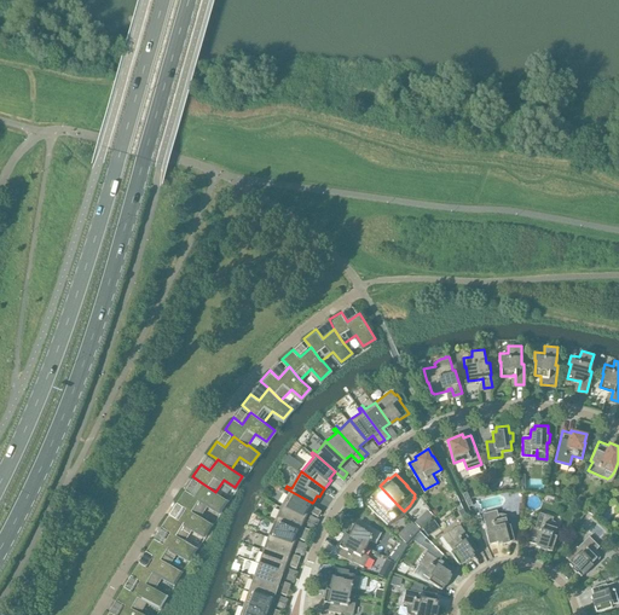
[(226,499),(215,492),(201,482),(194,494),(185,488),(177,500),(185,506),(200,516),(200,515),(208,503),(219,510),(226,499)]
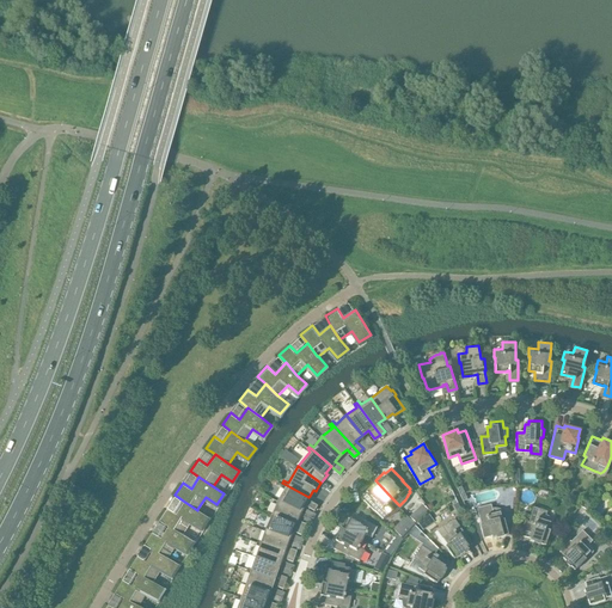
[(399,505),(392,498),(375,480),(366,490),(367,491),(362,497),(374,509),(374,508),(383,516),(385,515),(385,516),(386,516),(387,515),(390,514),(392,513),(395,510),(397,508),(399,505)]
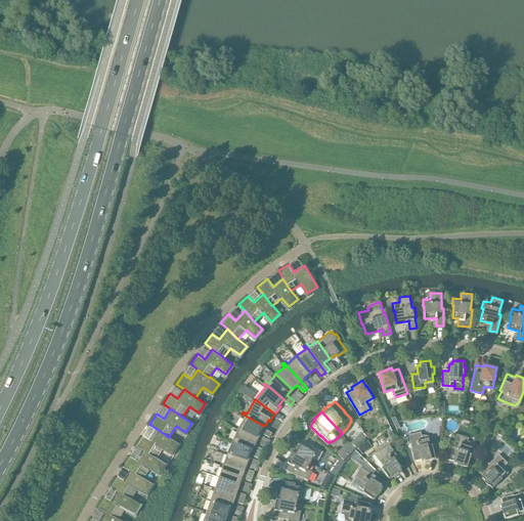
[(238,427),(258,437),(261,431),(269,436),(272,431),(264,426),(242,414),(241,416),(244,418),(238,427)]
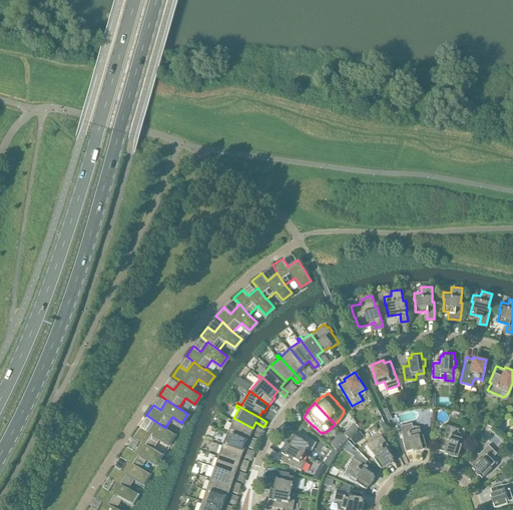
[(489,414),(485,421),(493,426),(497,420),(489,414)]
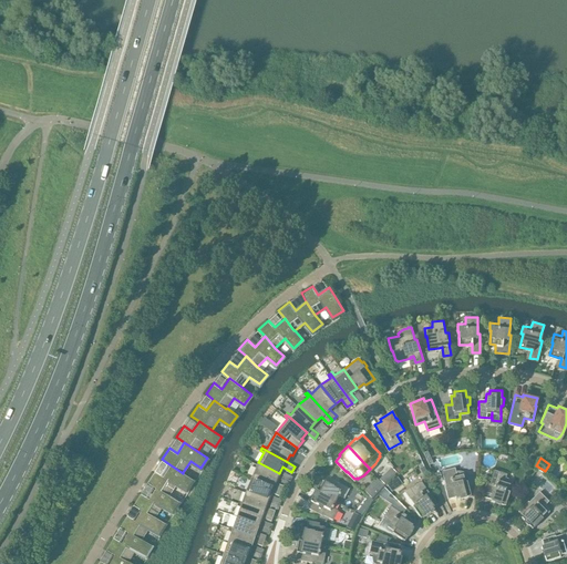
[(282,490),(285,484),(276,480),(279,473),(258,462),(253,474),(249,472),(248,474),(282,490)]
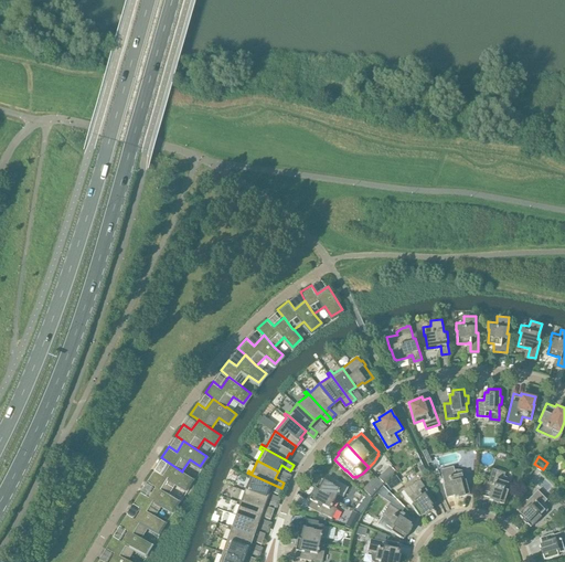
[(192,477),(182,470),(182,472),(169,463),(162,474),(155,468),(147,479),(156,485),(168,492),(169,492),(176,481),(185,488),(192,477)]
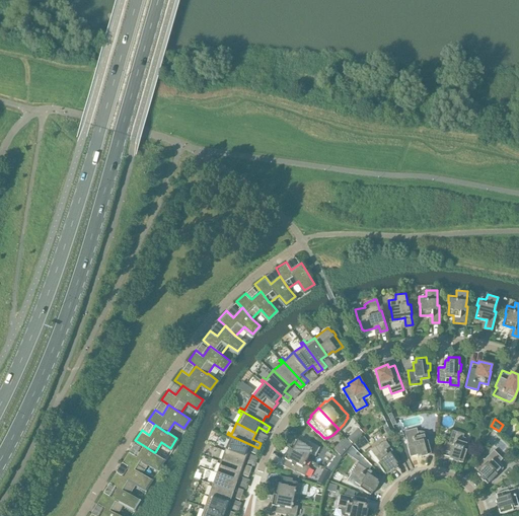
[(419,434),(417,426),(404,429),(408,442),(406,442),(410,454),(417,453),(418,455),(421,454),(431,452),(428,439),(426,440),(424,433),(419,434)]
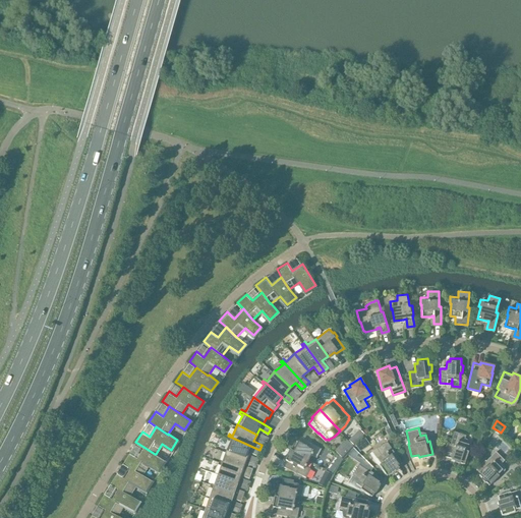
[(451,459),(454,460),(464,463),(468,451),(466,450),(469,443),(463,442),(466,434),(454,429),(450,442),(449,442),(445,454),(452,456),(451,459)]
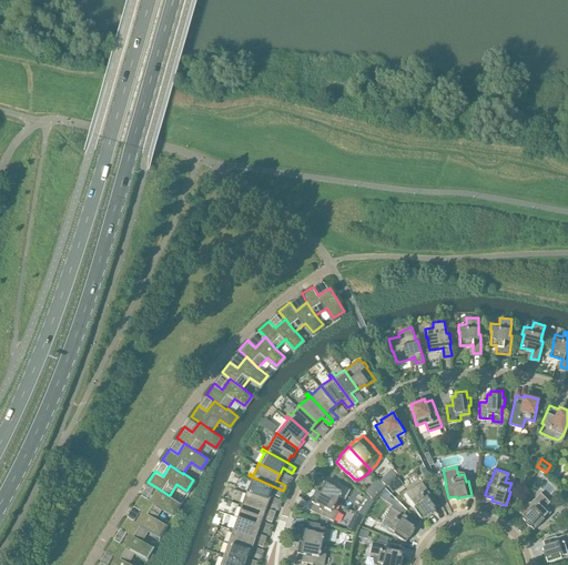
[(316,490),(336,500),(340,494),(345,497),(351,487),(341,482),(341,481),(327,474),(324,480),(322,480),(316,490)]
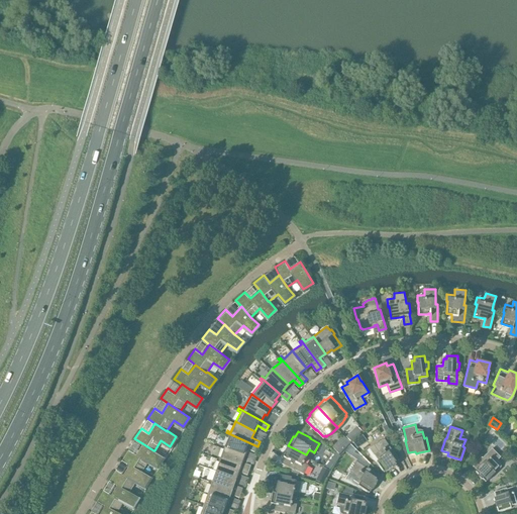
[(257,446),(226,432),(225,434),(229,436),(224,446),(244,453),(247,447),(255,450),(257,446)]
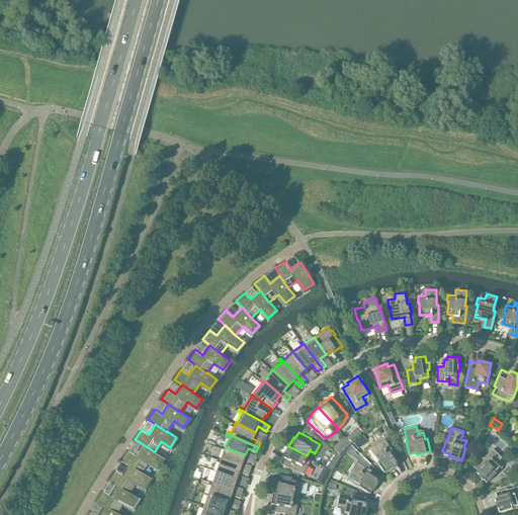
[(393,447),(384,437),(374,444),(379,451),(374,454),(378,460),(377,461),(384,471),(394,466),(397,464),(395,461),(401,457),(393,447)]
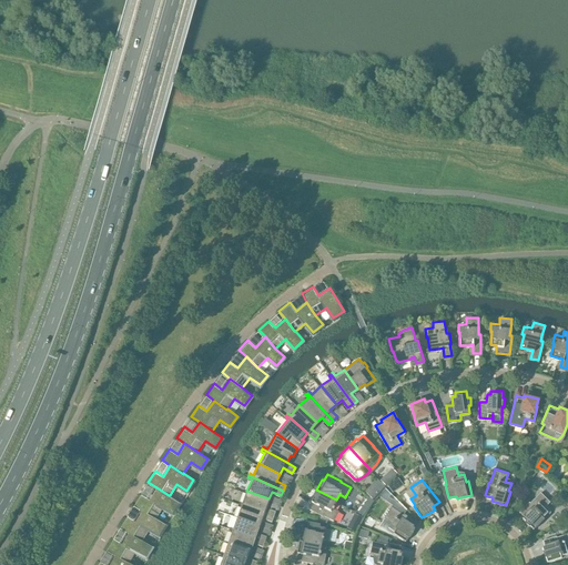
[(180,502),(170,495),(169,495),(156,487),(149,497),(141,493),(133,504),(142,510),(155,517),(162,506),(173,513),(180,502)]
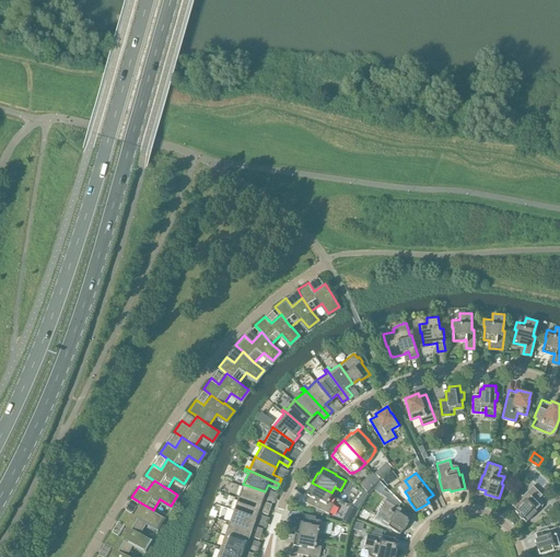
[(331,492),(312,483),(306,492),(308,494),(305,500),(318,507),(319,507),(329,511),(334,502),(328,499),(331,492)]
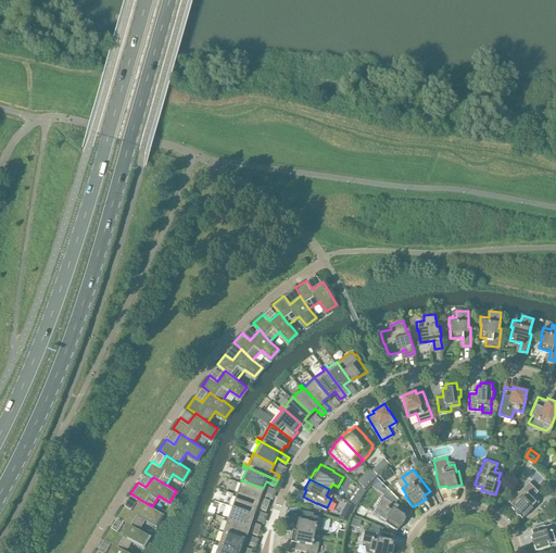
[(263,488),(241,480),(238,490),(235,489),(234,491),(268,504),(270,499),(261,495),(263,488)]
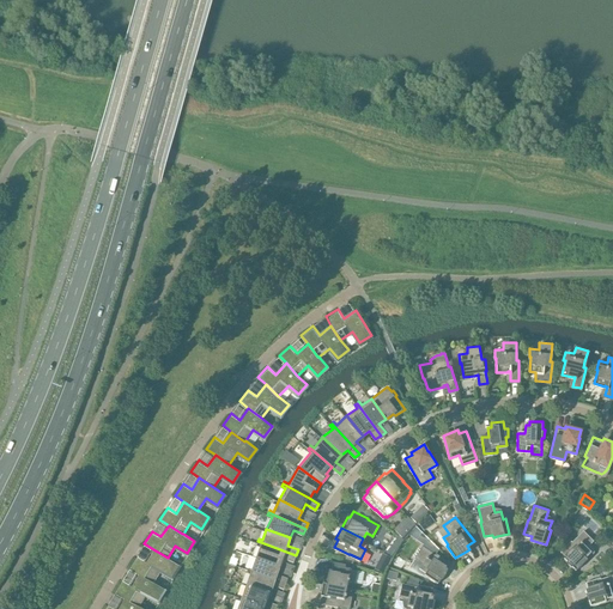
[(594,539),(583,529),(572,540),(571,539),(560,549),(566,555),(564,558),(566,561),(566,560),(576,570),(587,559),(586,556),(592,550),(587,546),(594,539)]
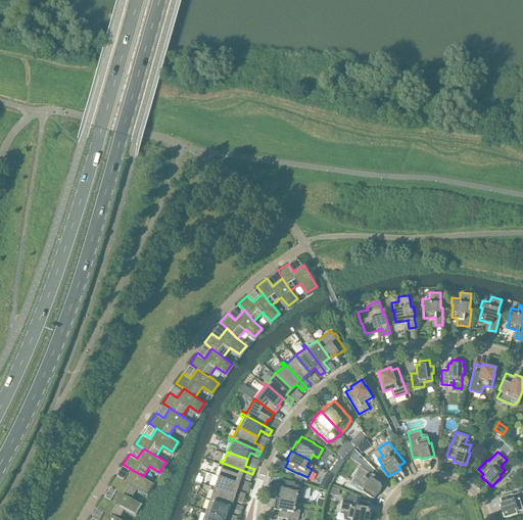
[(252,474),(220,462),(219,464),(222,465),(219,475),(239,482),(242,475),(250,478),(252,474)]
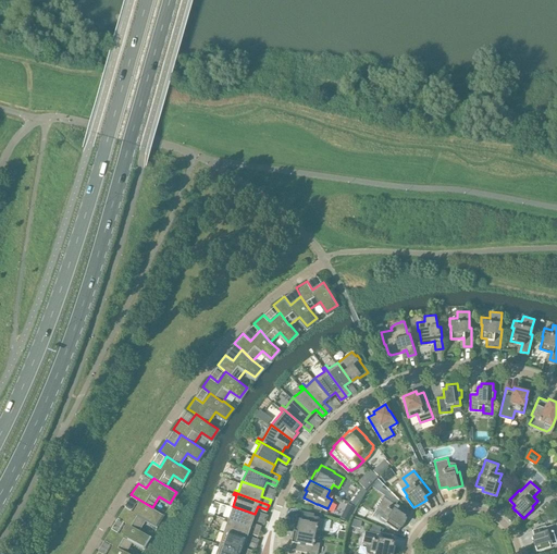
[(357,493),(351,501),(355,504),(361,496),(357,493)]
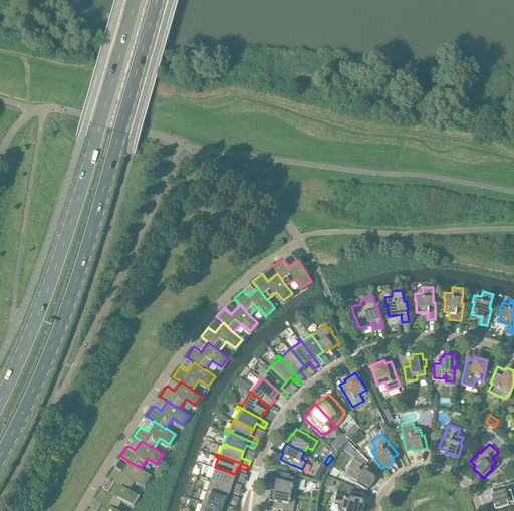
[(365,464),(354,456),(347,467),(354,471),(351,476),(357,480),(356,481),(366,489),(372,480),(374,477),(372,475),(376,470),(365,463),(365,464)]
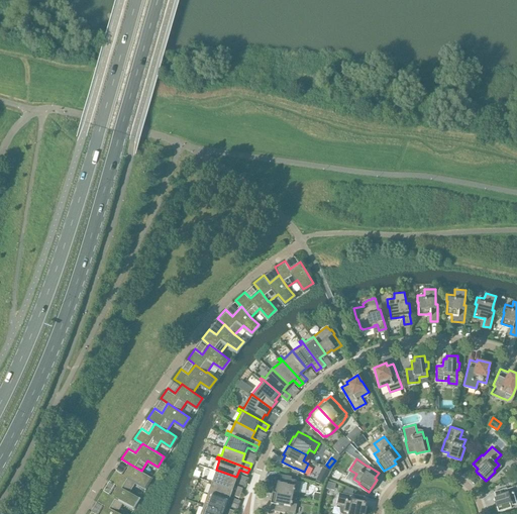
[(144,486),(150,477),(141,471),(129,464),(123,473),(115,469),(109,479),(117,484),(129,491),(135,481),(144,486)]
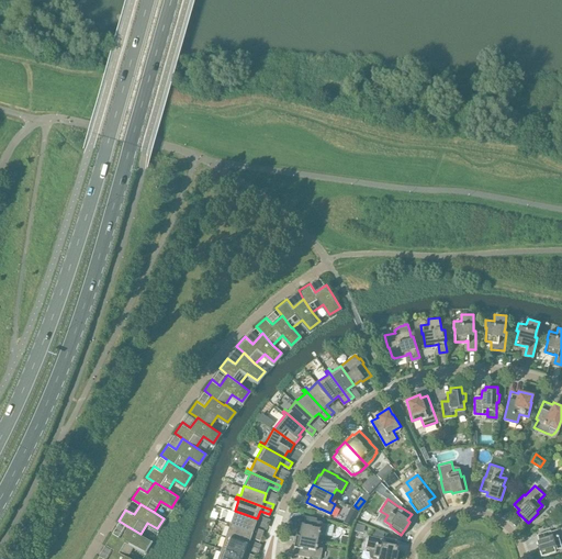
[(227,522),(262,534),(263,528),(255,525),(257,521),(256,521),(257,518),(235,511),(232,521),(227,518),(227,522)]
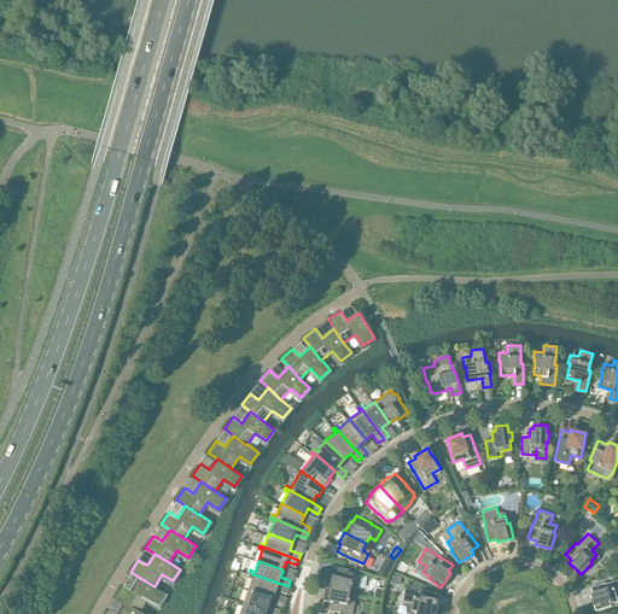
[(326,586),(349,591),(350,584),(357,585),(360,573),(348,571),(348,567),(332,565),(330,574),(328,574),(326,586)]
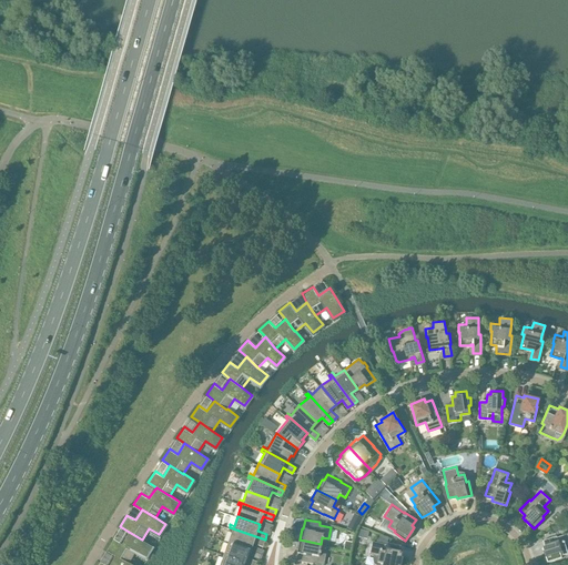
[(265,540),(230,527),(229,530),(232,531),(229,541),(251,548),(252,546),(254,542),(263,545),(265,540)]
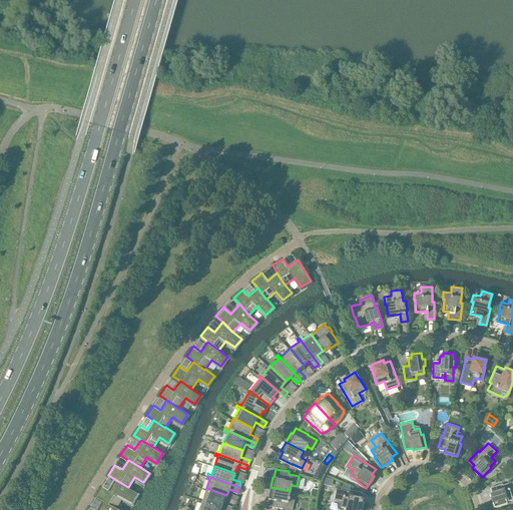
[(491,497),(494,506),(506,503),(506,501),(512,499),(511,493),(512,492),(512,479),(503,483),(502,482),(490,486),(492,492),(489,493),(491,497)]
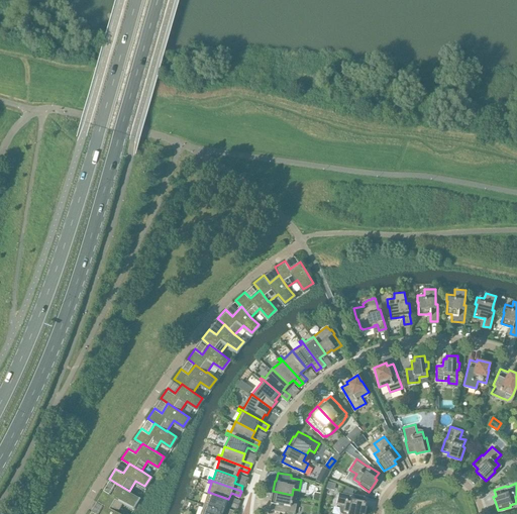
[(138,497),(129,491),(117,484),(111,494),(103,489),(97,499),(105,504),(117,511),(123,501),(132,506),(138,497)]
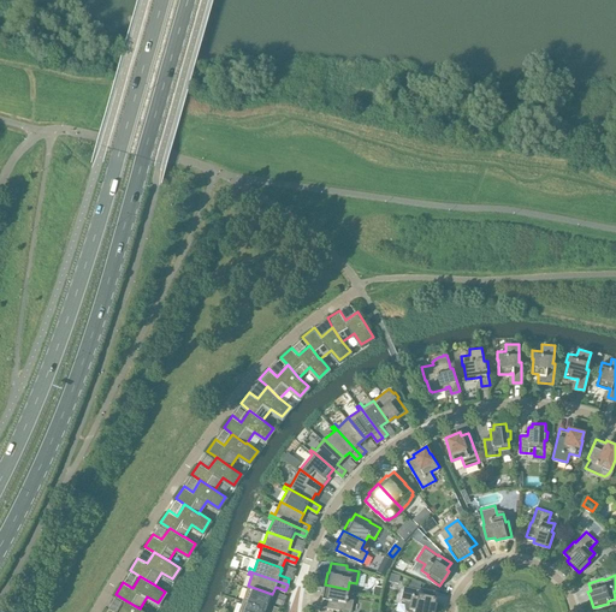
[(348,589),(325,584),(323,598),(324,598),(323,605),(339,608),(339,607),(351,610),(354,598),(347,596),(348,589)]
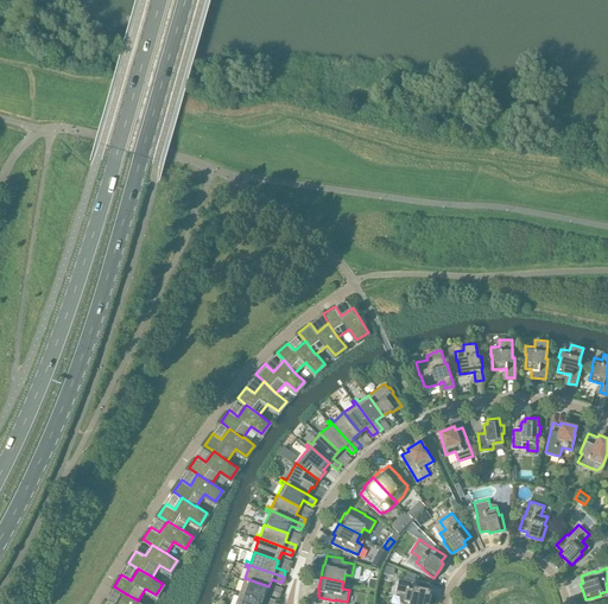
[(404,599),(412,601),(412,603),(416,603),(426,603),(429,595),(430,595),(430,590),(428,590),(429,582),(415,578),(413,579),(399,577),(396,591),(405,592),(404,599)]
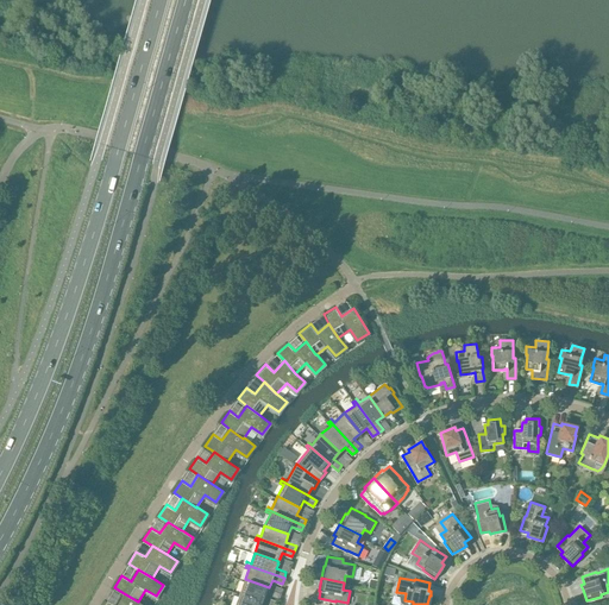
[(269,587),(245,579),(242,590),(237,588),(237,591),(275,604),(276,599),(267,596),(269,587)]
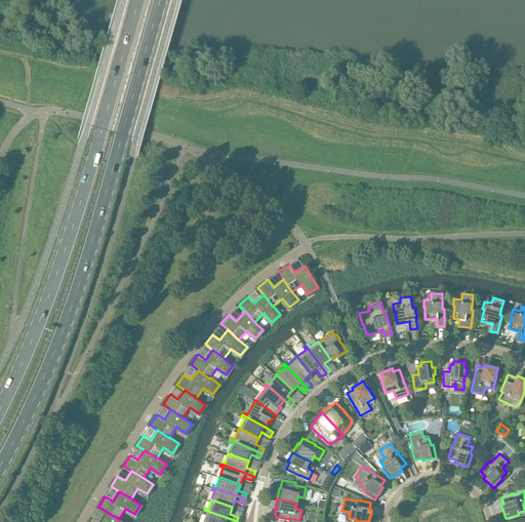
[(236,521),(237,521),(204,510),(203,512),(206,513),(203,521),(236,521)]
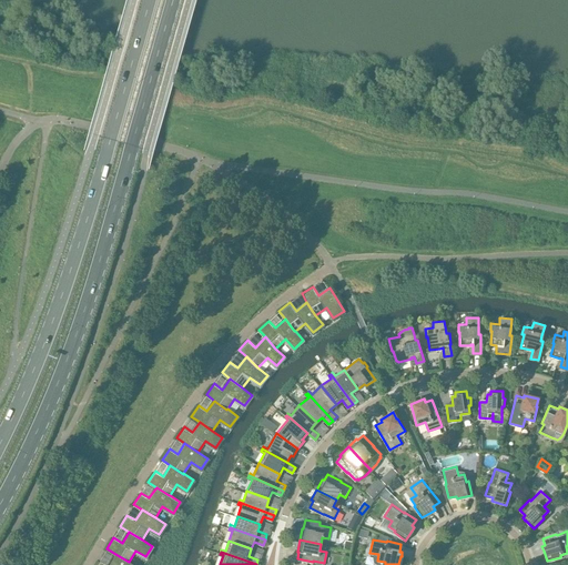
[(133,564),(129,562),(115,554),(109,564),(100,560),(97,564),(133,564)]
